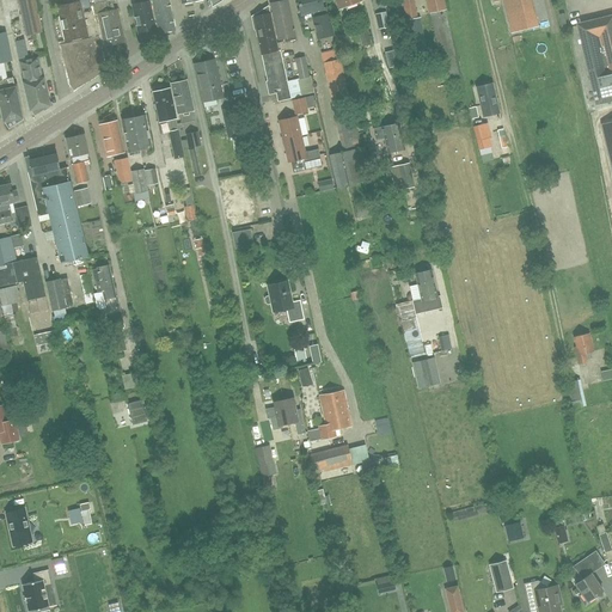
[(17,0),(20,13),(25,36),(42,32),(34,0),(17,0)]
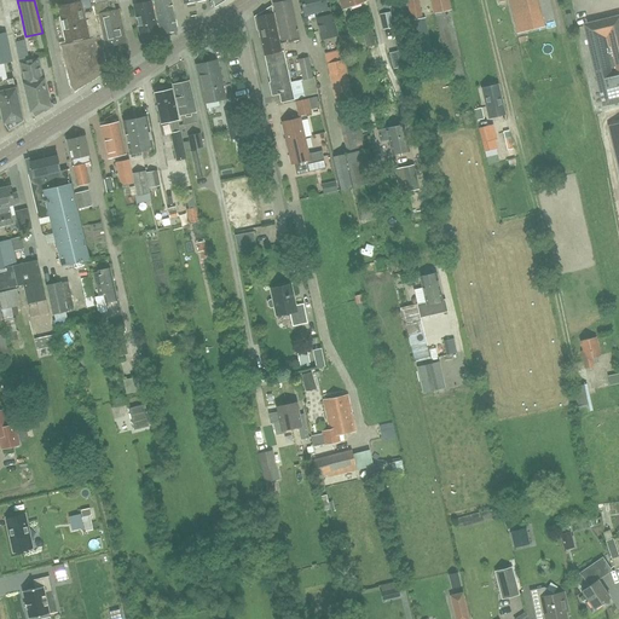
[(91,0),(69,0),(70,5),(59,7),(68,41),(88,36),(82,9),(93,7),(91,0)]
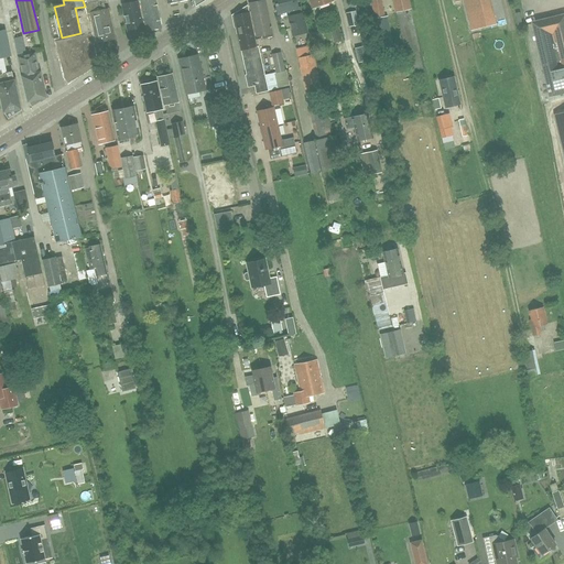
[(86,4),(88,13),(91,12),(98,43),(115,39),(108,9),(106,10),(104,1),(102,1),(101,0),(87,0),(88,4),(86,4)]
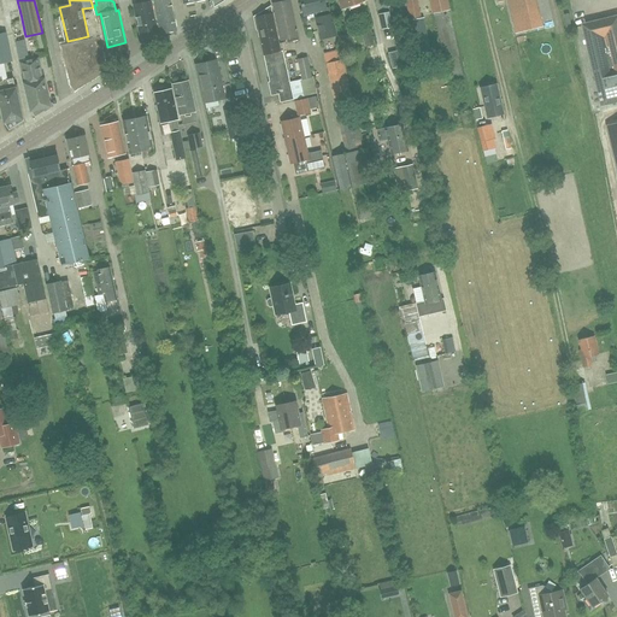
[(157,34),(150,0),(142,0),(144,3),(135,5),(141,37),(157,34)]
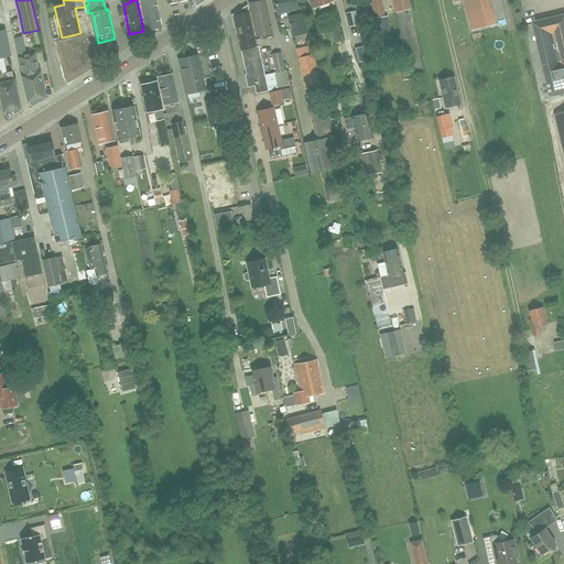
[(155,0),(139,0),(140,1),(141,1),(147,31),(162,28),(155,0)]
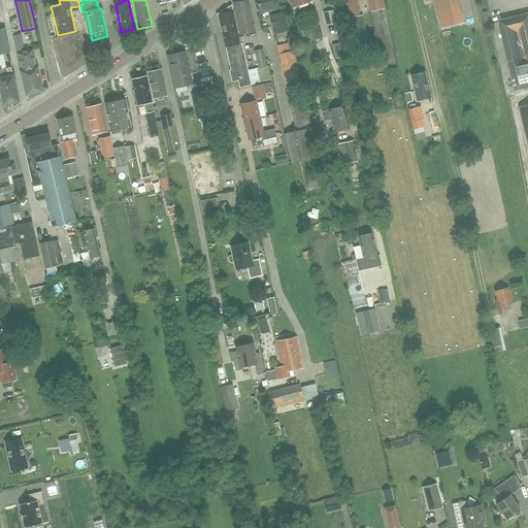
[(245,0),(240,1),(248,35),(255,34),(248,0),(245,0)]
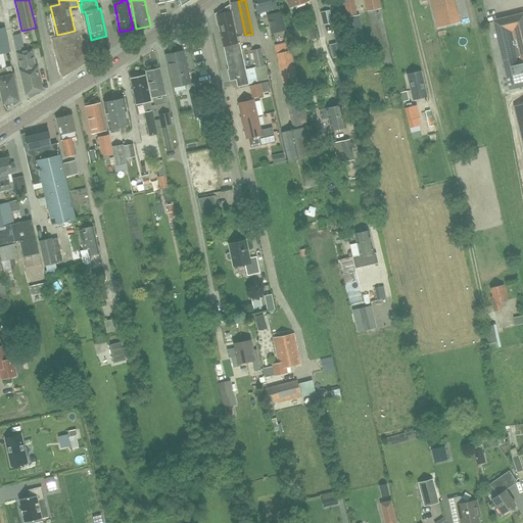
[(267,9),(268,14),(267,14),(271,33),(285,30),(281,11),(280,11),(278,6),(276,7),(274,0),(253,0),(256,11),(267,9)]
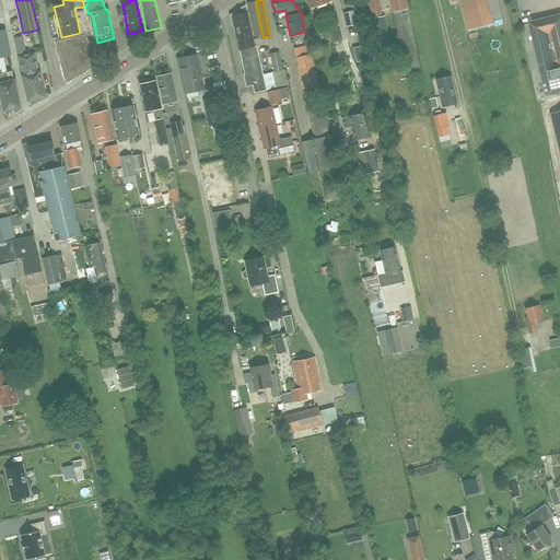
[(377,0),(369,0),(372,18),(382,15),(377,0)]
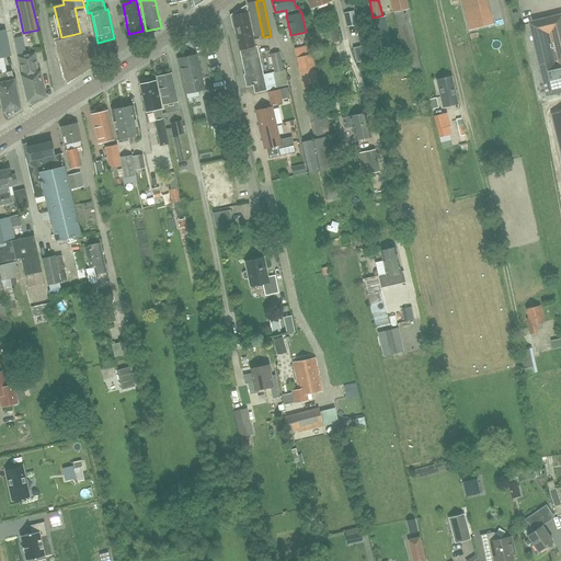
[(407,0),(390,0),(393,12),(403,55),(404,55),(409,71),(420,68),(415,52),(418,52),(408,9),(409,9),(407,0)]
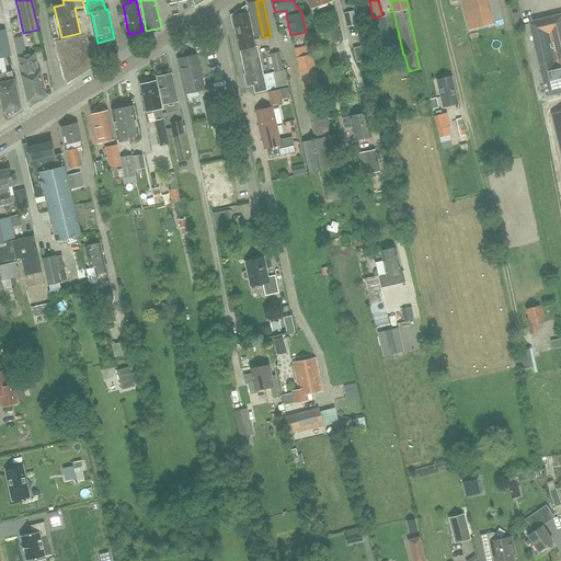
[(263,37),(255,1),(248,3),(254,36),(262,35),(263,37)]
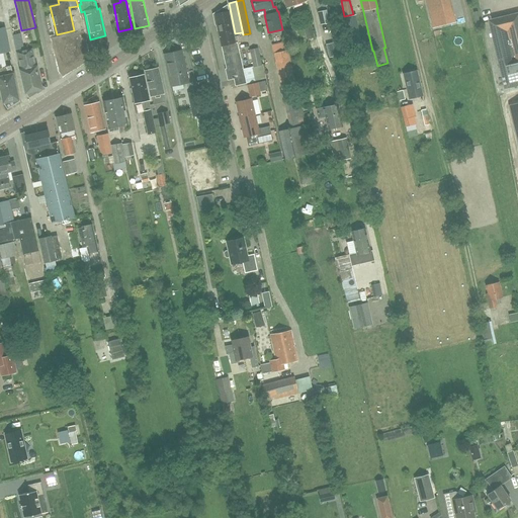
[(246,83),(237,42),(235,42),(228,7),(219,13),(213,14),(217,23),(214,24),(216,30),(218,29),(226,68),(234,67),(236,77),(233,78),(234,86),(246,83)]
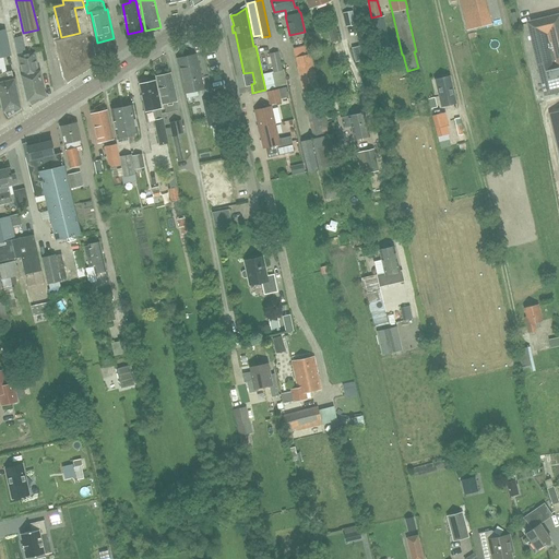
[(342,13),(343,16),(346,27),(356,25),(353,11),(342,13)]
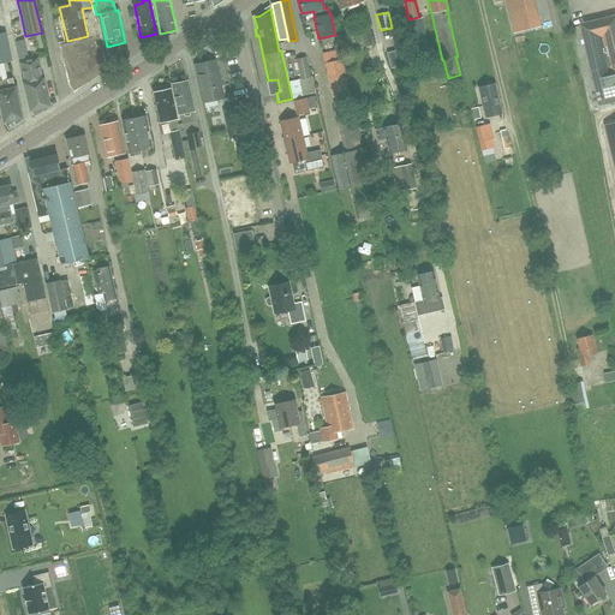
[(614,16),(603,19),(602,16),(595,18),(595,21),(581,24),(601,105),(614,101),(614,16)]
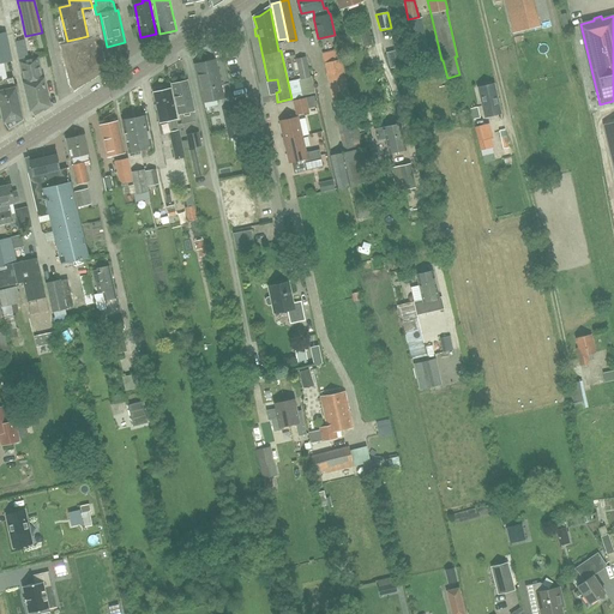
[(428,52),(421,18),(405,20),(411,54),(428,52)]
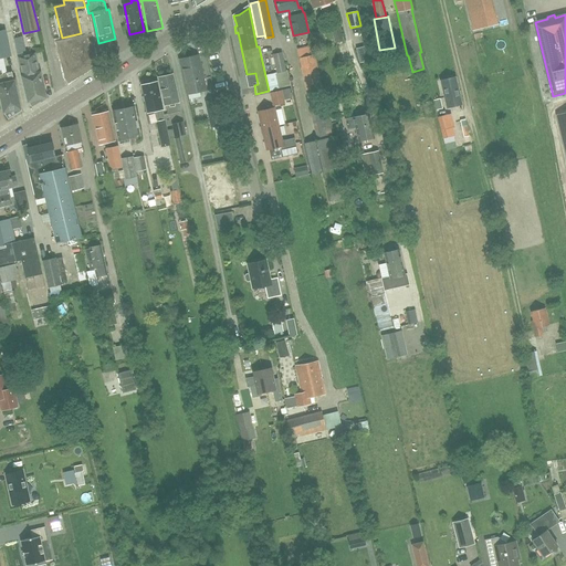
[(339,28),(332,30),(335,43),(344,41),(339,28)]
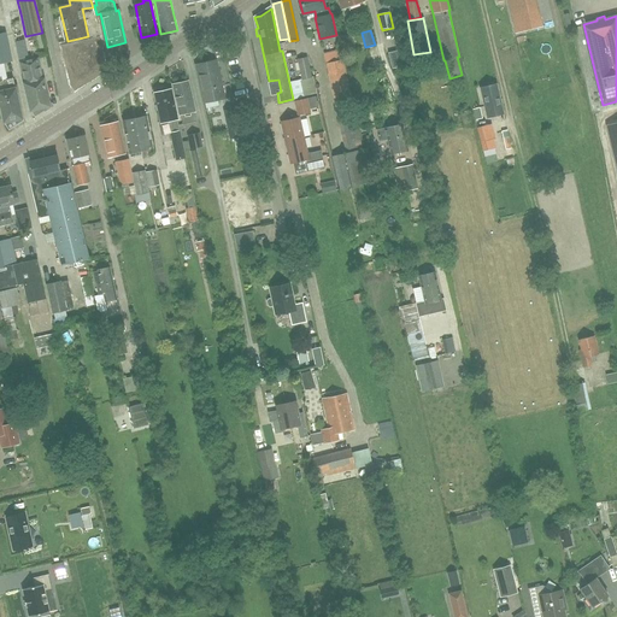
[(0,100),(5,123),(23,119),(17,93),(18,93),(17,84),(15,84),(13,78),(7,80),(4,64),(12,62),(6,34),(0,34),(0,100)]
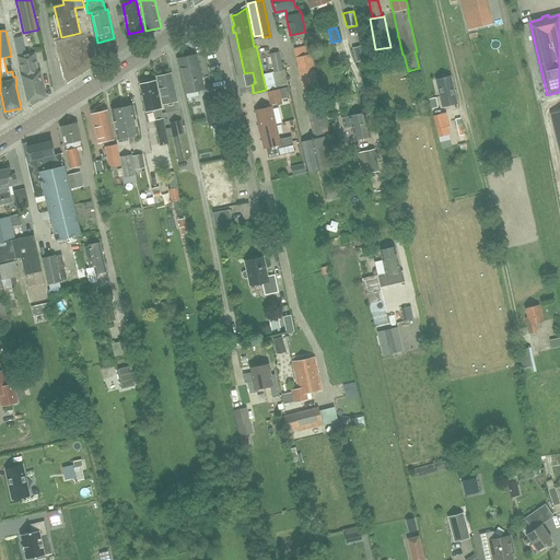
[(305,55),(295,57),(298,67),(313,139),(301,142),(308,173),(318,170),(325,167),(327,176),(336,174),(334,166),(327,136),(315,76),(316,76),(313,62),(311,49),(304,50),(305,55)]
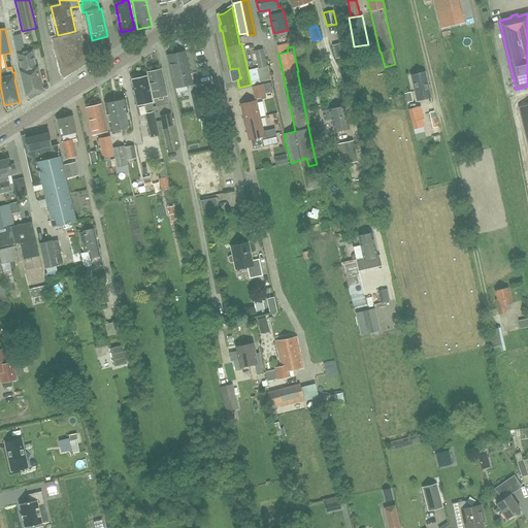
[(263,48),(254,51),(258,68),(267,67),(263,48)]
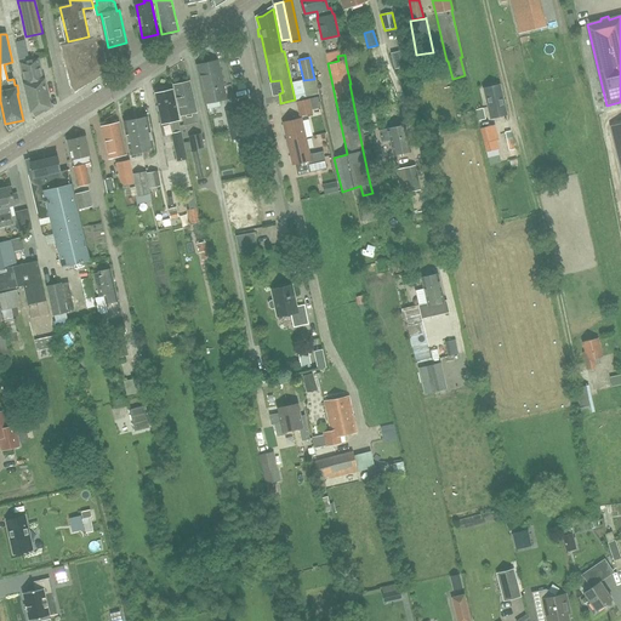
[(51,107),(39,58),(21,63),(32,112),(51,107)]
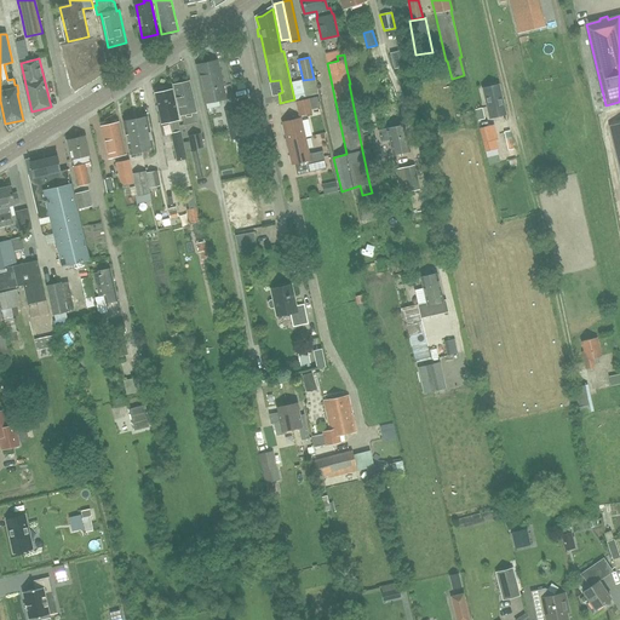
[(217,59),(195,64),(205,103),(225,98),(217,59)]
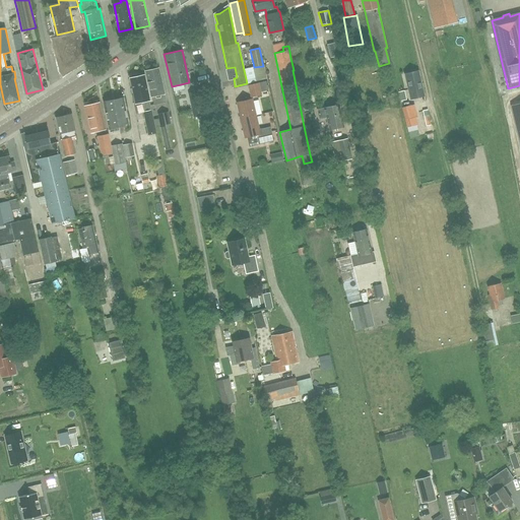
[(145,71),(151,96),(152,96),(154,105),(165,102),(164,93),(158,68),(145,71)]
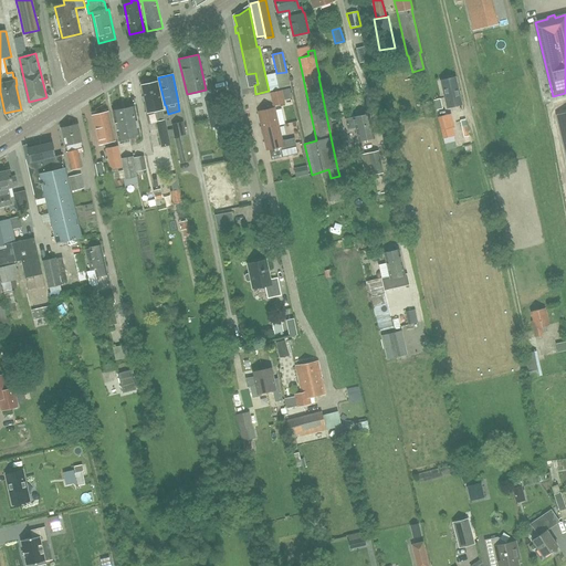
[(441,81),(447,107),(462,103),(456,77),(441,81)]
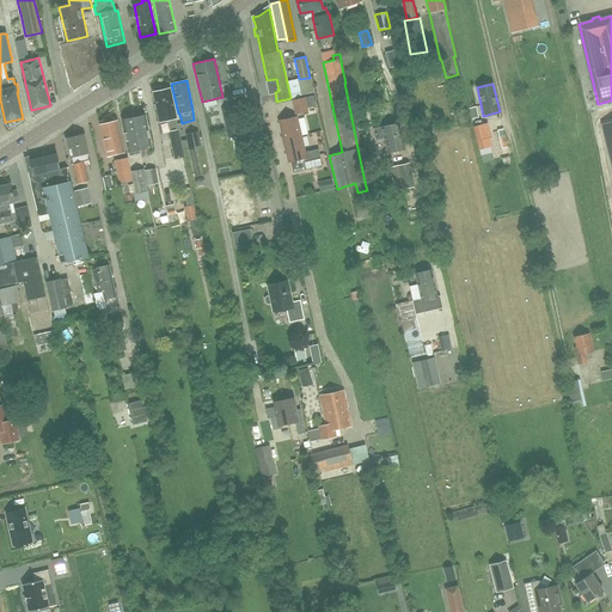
[(175,117),(169,89),(165,90),(165,89),(163,87),(154,89),(153,91),(153,92),(159,121),(166,120),(175,117)]
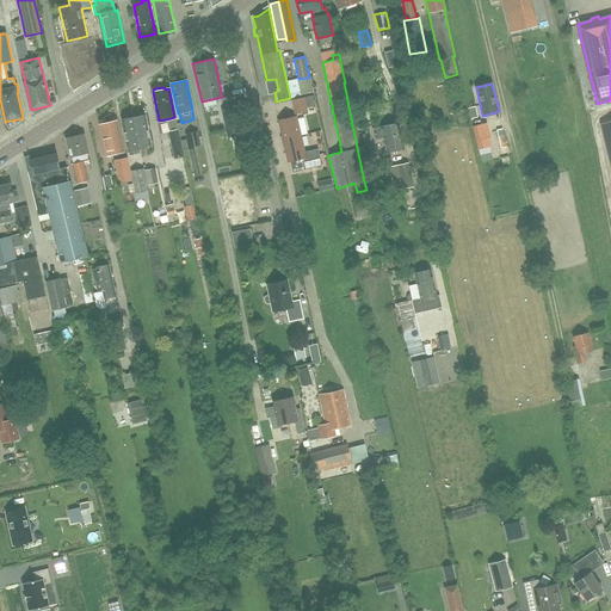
[(307,111),(303,97),(291,100),(295,113),(307,111)]
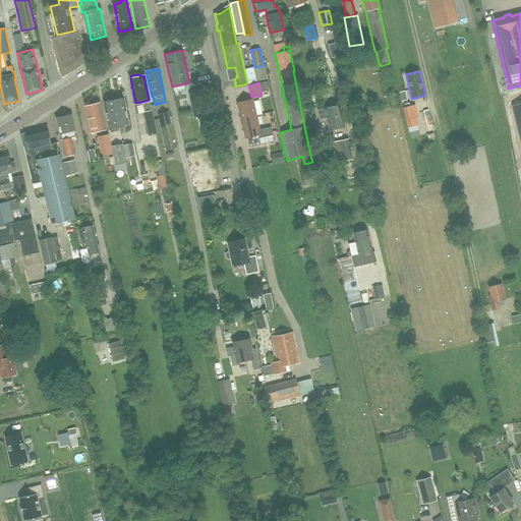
[(205,120),(204,115),(198,92),(188,94),(194,122),(205,120)]
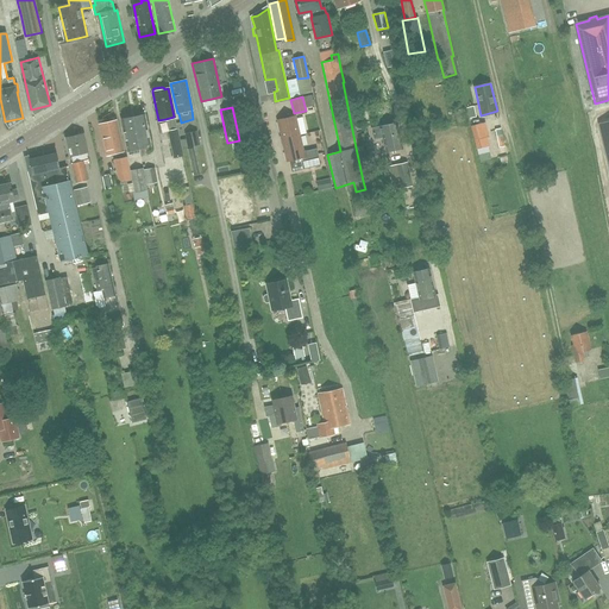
[(458,126),(466,125),(463,110),(453,111),(458,126)]
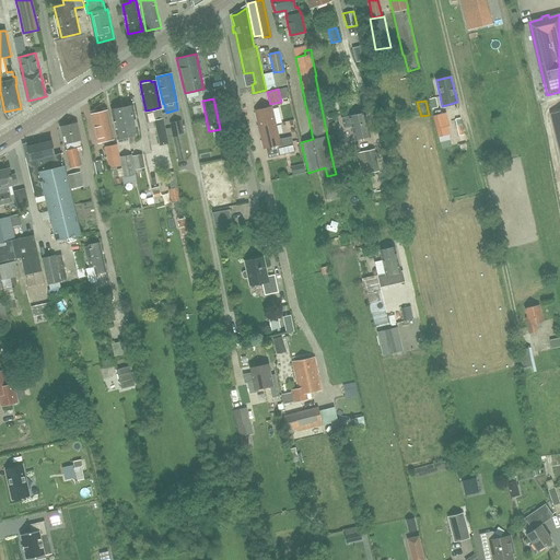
[(121,107),(128,140),(129,143),(135,142),(133,136),(139,135),(132,105),(121,107)]
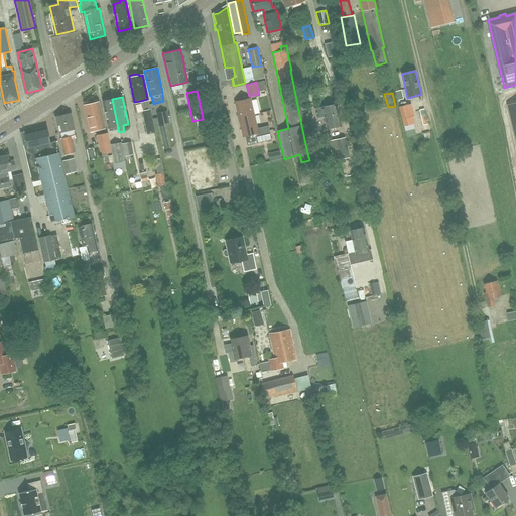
[(256,128),(249,98),(235,102),(243,136),(254,134),(256,143),(271,140),(268,126),(256,128)]
